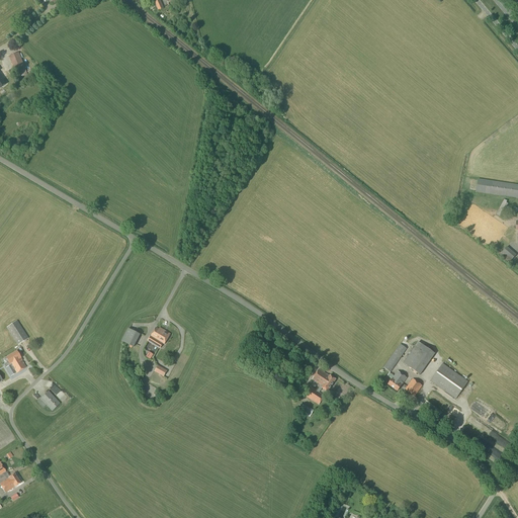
[(158,11),(164,9),(160,0),(155,2),(158,11)]
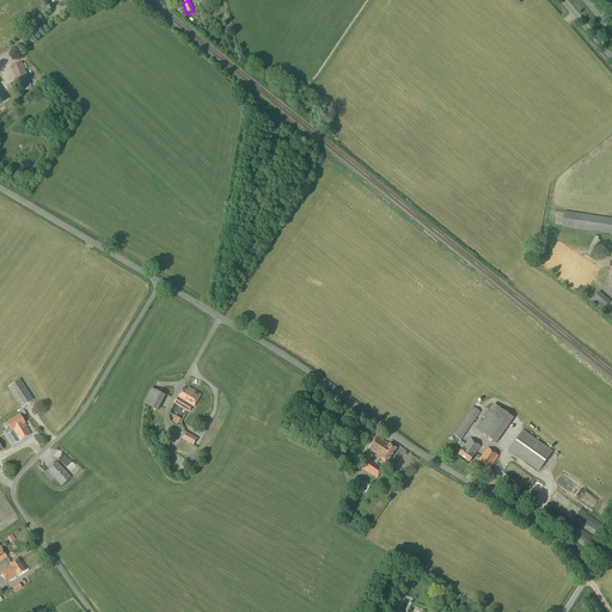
[(11,67),(22,93),(32,89),(31,84),(25,69),(23,63),(23,62),(11,67)]
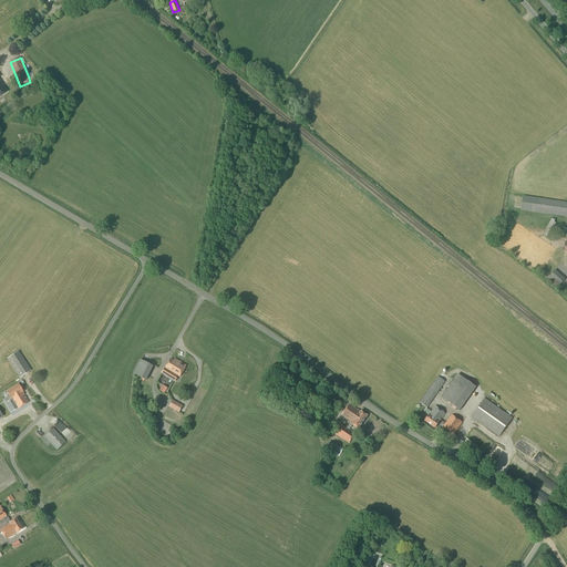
[(566,216),(566,203),(523,196),(522,210),(566,216)]
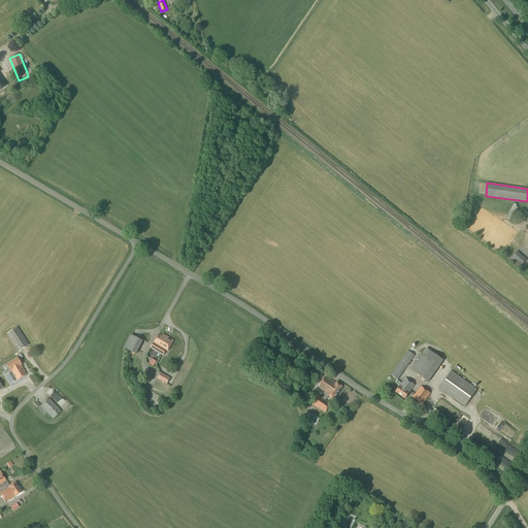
[(510,222),(518,208),(516,207),(517,205),(514,203),(505,219),(510,222)]
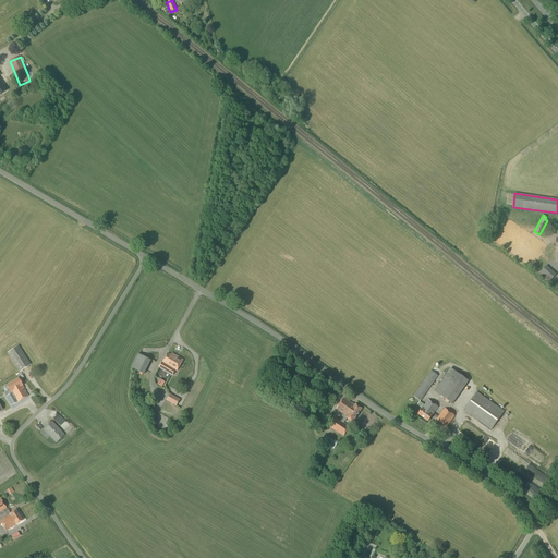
[(548,283),(556,275),(546,266),(538,275),(548,283)]
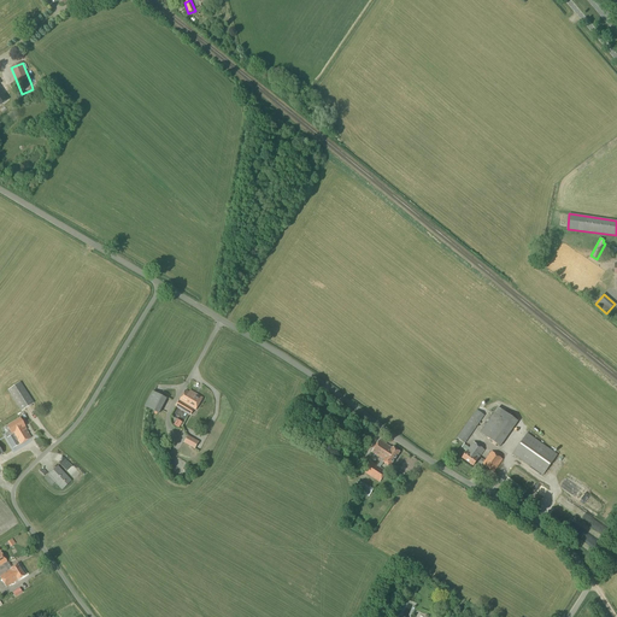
[(35,404),(22,382),(21,382),(15,386),(9,389),(7,391),(22,412),(30,406),(35,404)]
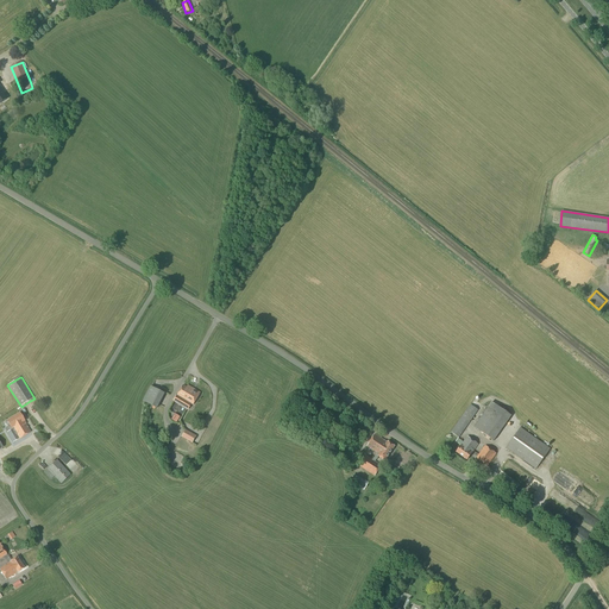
[(187,387),(183,385),(174,402),(188,410),(192,405),(193,406),(200,394),(188,385),(187,387)]
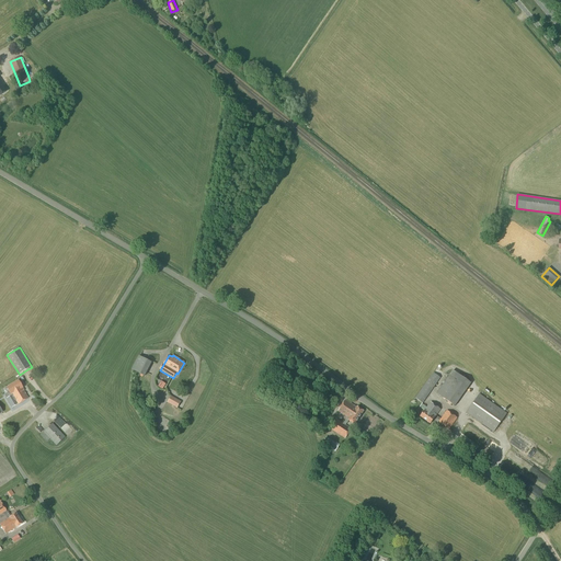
[(145,376),(151,363),(138,356),(132,369),(145,376)]
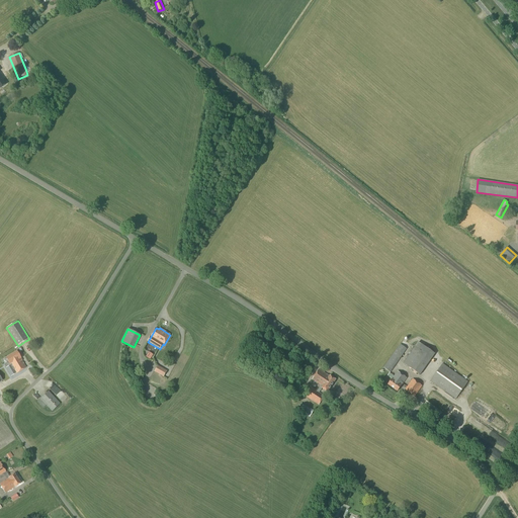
[(420,375),(434,354),(418,343),(403,363),(420,375)]
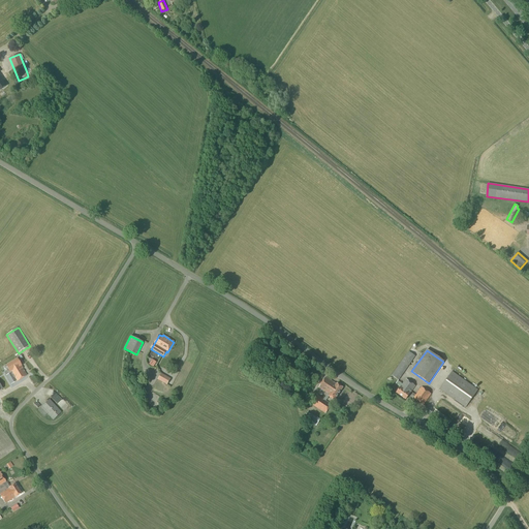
[(399,380),(415,356),(408,351),(392,375),(399,380)]
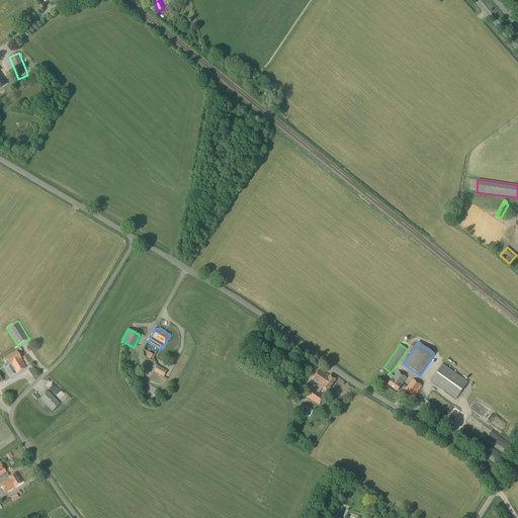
[(6,358),(8,362),(3,365),(0,360),(0,381),(2,381),(1,379),(2,378),(4,381),(15,374),(25,368),(21,361),(22,361),(16,352),(6,358)]
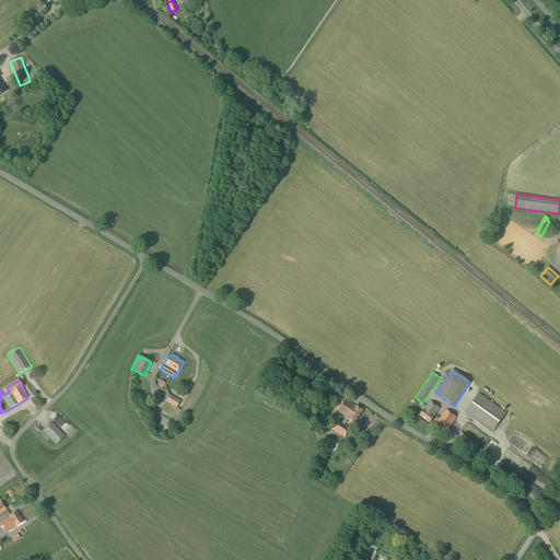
[(492,431),(505,413),(478,394),(466,412),(492,431)]
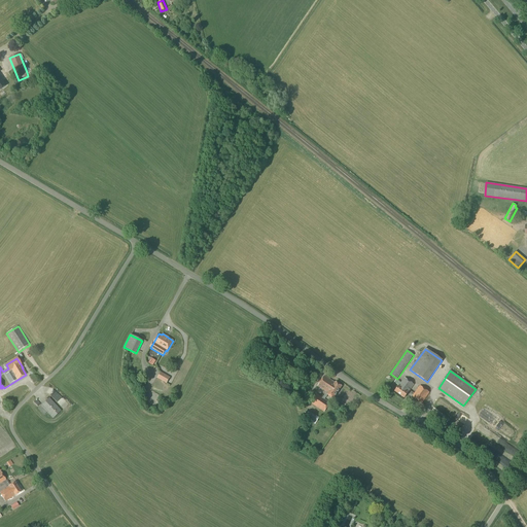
[(161,373),(156,379),(167,384),(170,378),(161,373)]
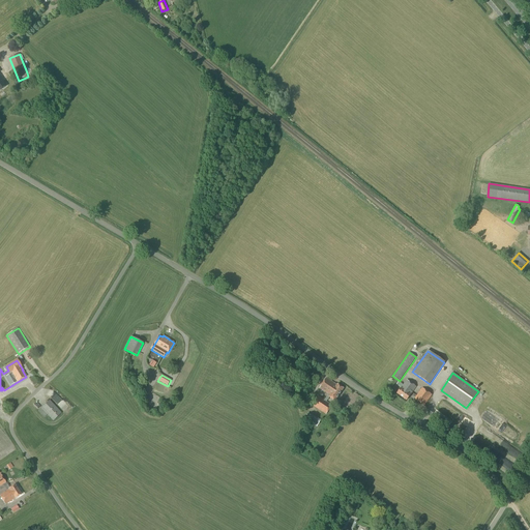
[(328,394),(327,396),(324,401),(318,396),(312,405),(326,414),(332,406),(327,402),(329,398),(334,402),(344,389),(337,384),(336,385),(326,378),(319,388),(328,394)]
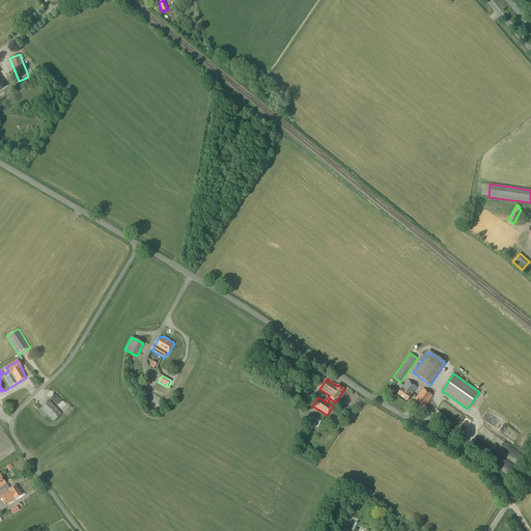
[(412,395),(417,388),(408,381),(401,389),(397,394),(407,401),(412,395)]
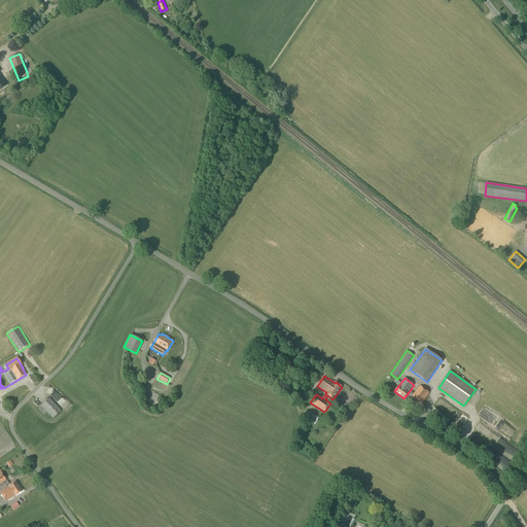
[(422,403),(429,392),(420,386),(412,397),(422,403)]
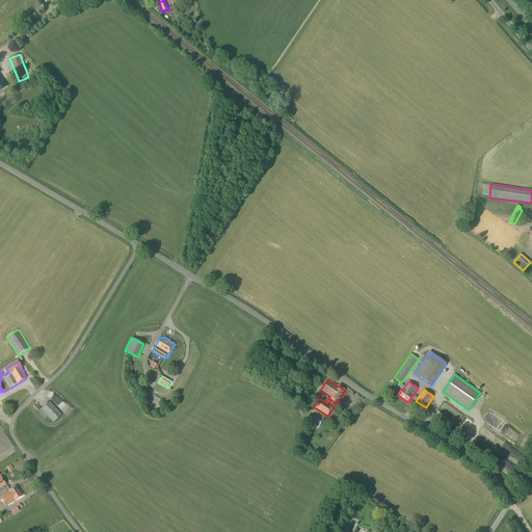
[(53,423),(61,415),(50,402),(38,413),(45,420),(48,417),(53,423)]
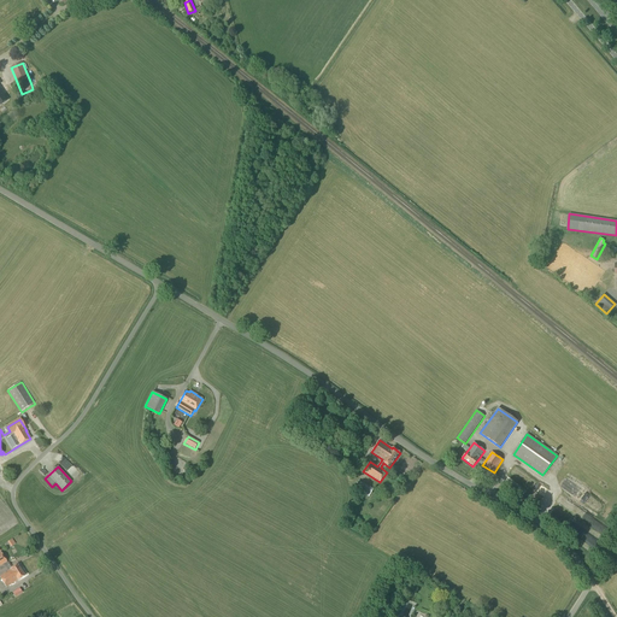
[(76,479),(81,474),(74,466),(69,471),(76,479)]
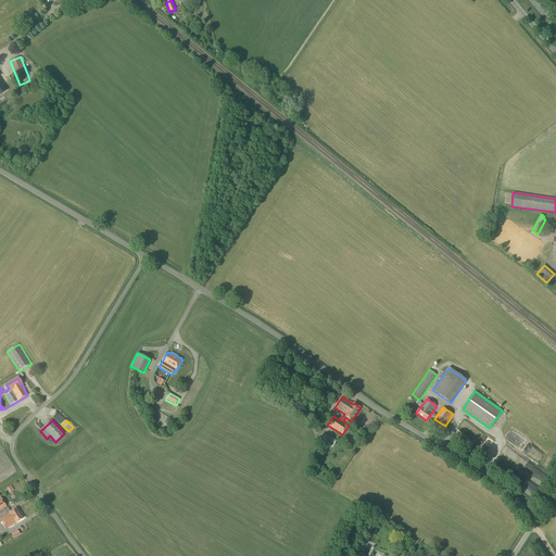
[(332,449),(337,441),(324,433),(319,440),(332,449)]
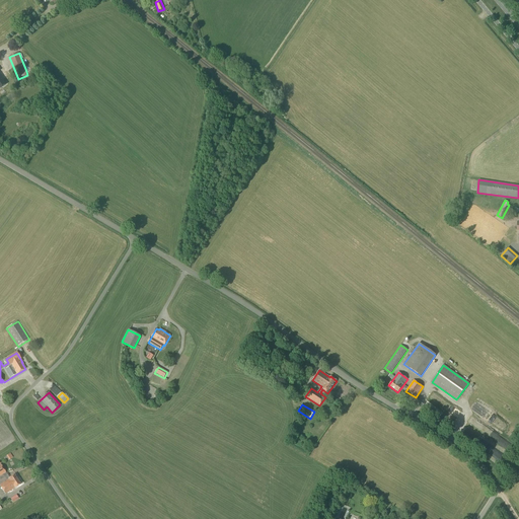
[(14,475),(9,478),(0,464),(0,486),(5,495),(14,489),(15,489),(20,485),(14,475)]
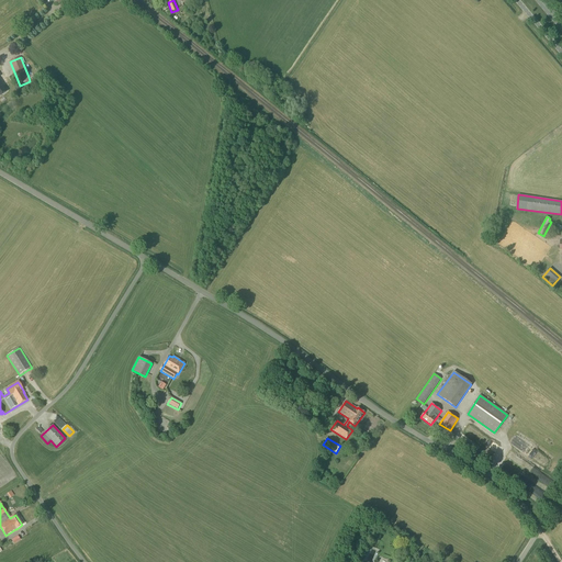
[(7,549),(14,544),(11,540),(3,544),(7,549)]
